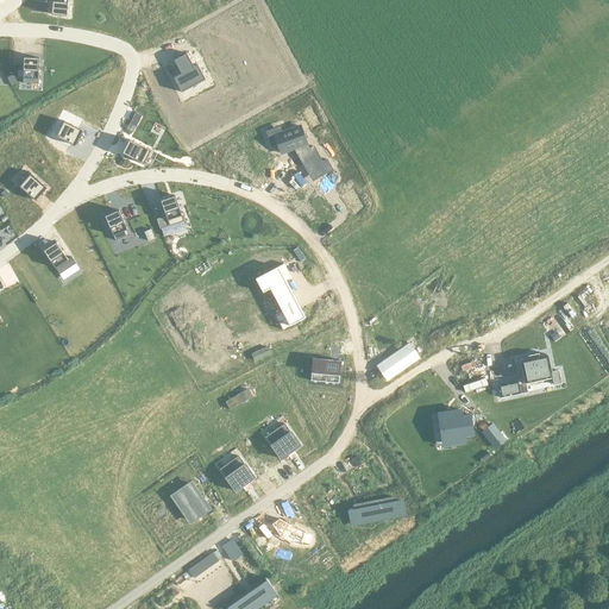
[(52,0),(52,14),(67,16),(68,0),(52,0)]
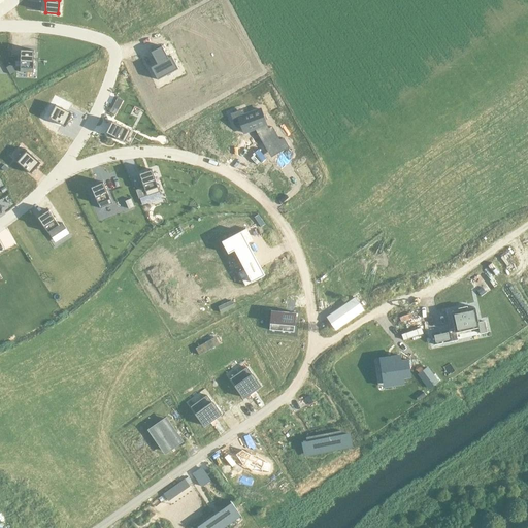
[(120,3),(120,11),(136,12),(136,4),(120,3)]
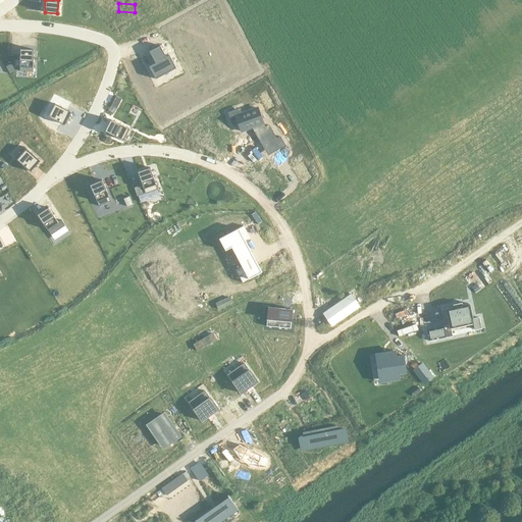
[(160,46),(150,51),(156,63),(149,66),(156,79),(176,68),(170,55),(167,57),(160,46)]
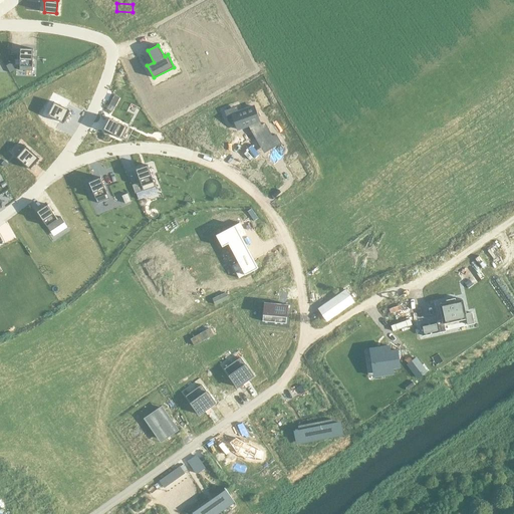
[(20,66),(32,66),(33,49),(20,48),(20,66)]
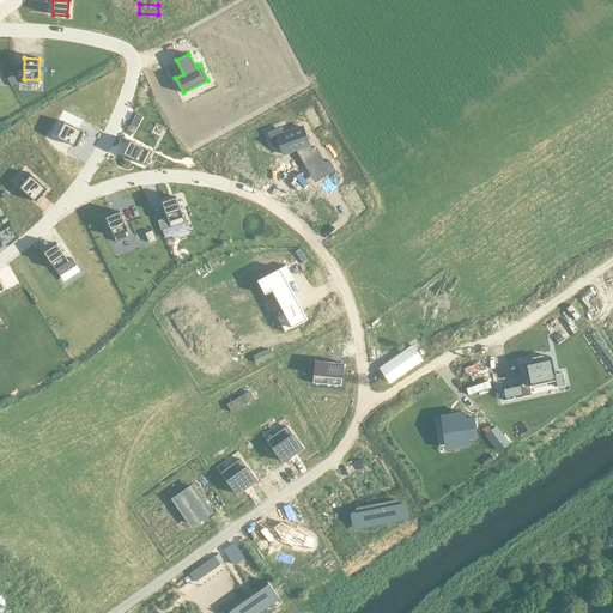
[(13,74),(7,78),(12,86),(18,83),(13,74)]
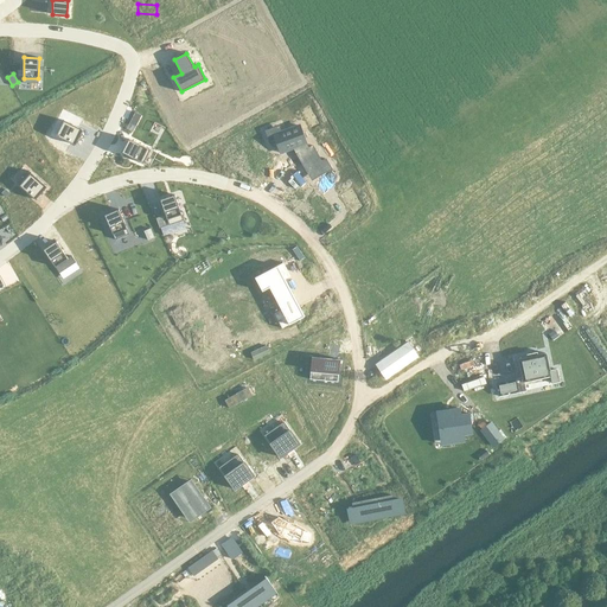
[(302,109),(312,128),(319,125),(308,106),(302,109)]
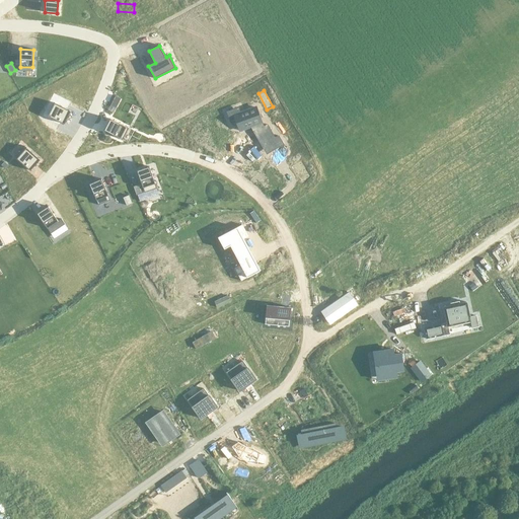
[(116,96),(110,105),(117,107),(121,98),(116,96)]
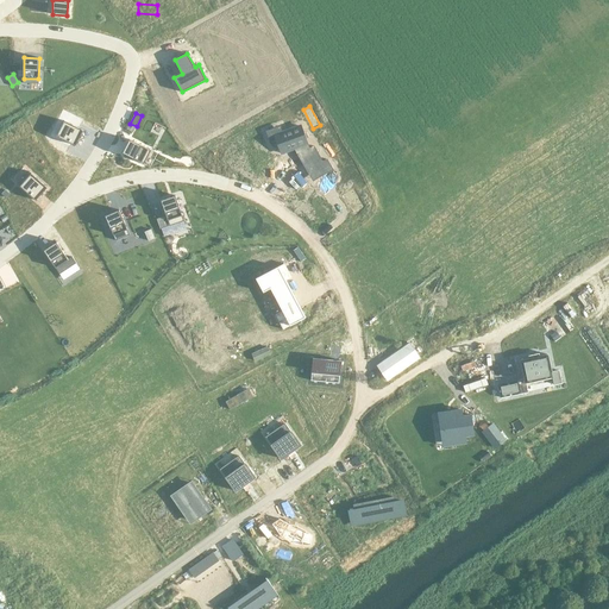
[(57,136),(76,145),(83,131),(64,120),(57,136)]
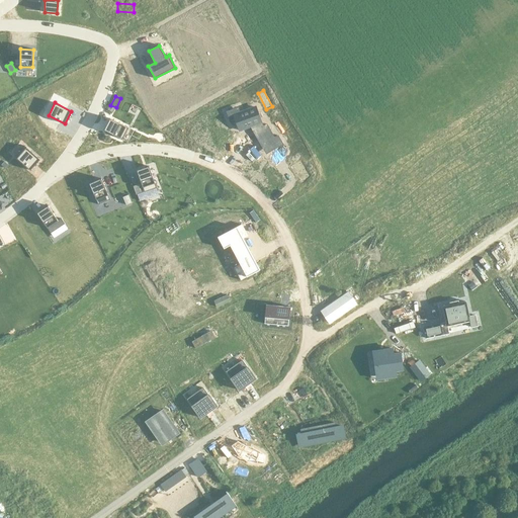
[(240,112),(234,114),(237,121),(239,128),(239,131),(251,126),(254,132),(254,133),(264,150),(269,147),(274,144),(276,147),(282,143),(278,136),(274,138),(267,124),(263,126),(261,121),(256,107),(245,111),(240,112)]
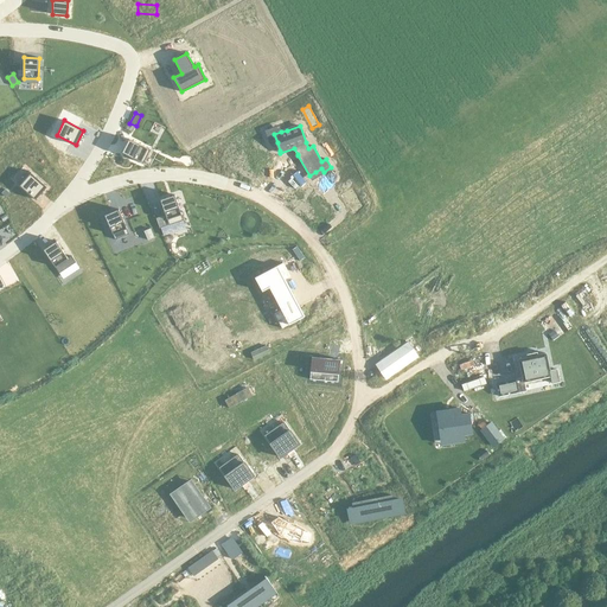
[(122,152),(144,164),(151,149),(129,139),(122,152)]
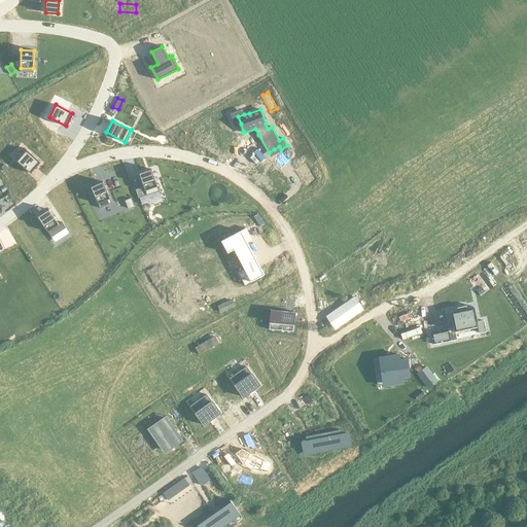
[(31,173),(41,163),(26,148),(15,160),(31,173)]
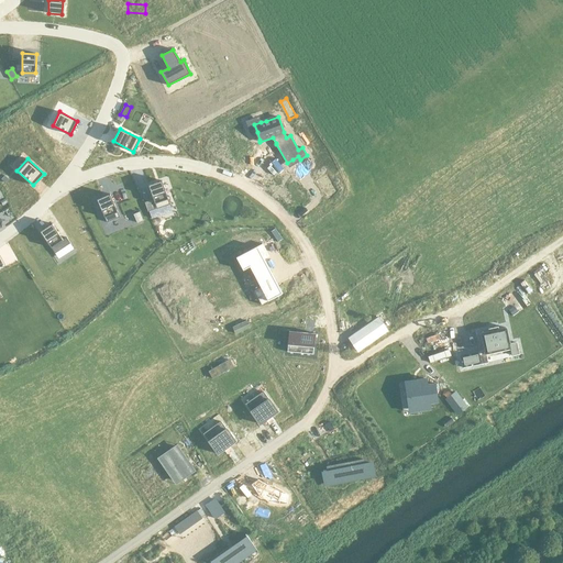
[(335,194),(327,177),(326,176),(318,180),(319,183),(327,198),(335,194)]
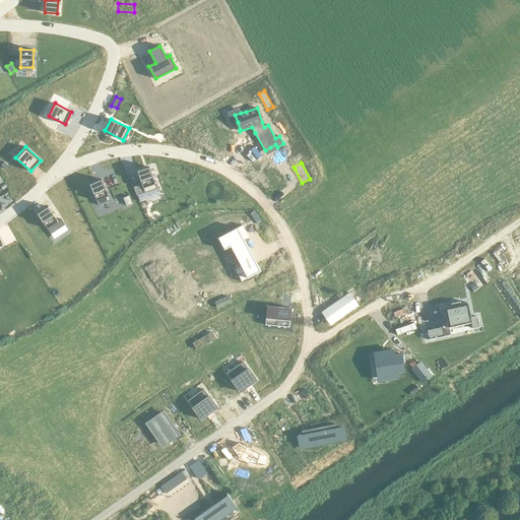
[(137,171),(145,193),(157,189),(150,167),(137,171)]
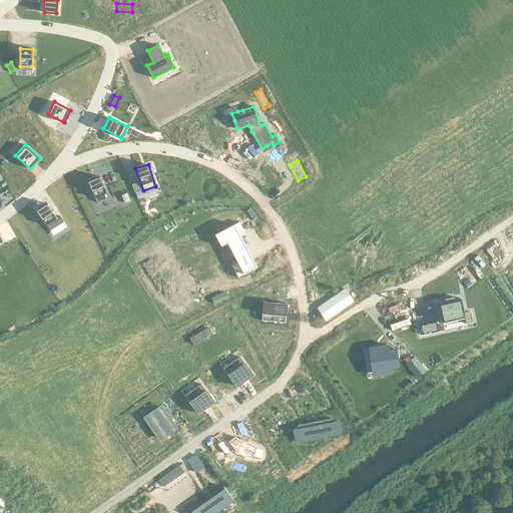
[(88,181),(97,202),(109,197),(100,176),(88,181)]
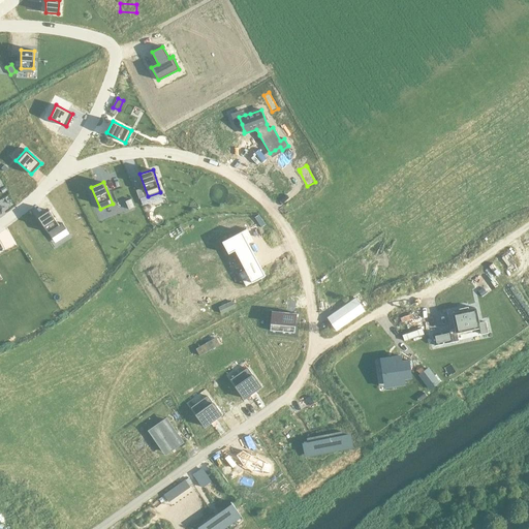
[(125,201),(129,209),(134,207),(131,198),(125,201)]
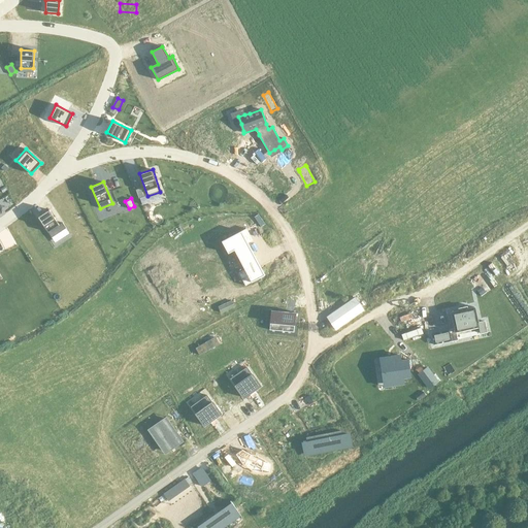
[(38,217),(48,232),(60,225),(50,209),(38,217)]
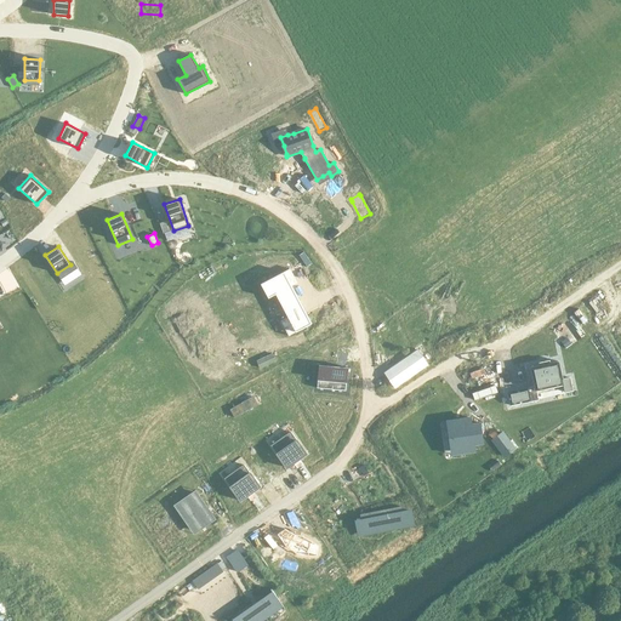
[(289,269),(261,284),(268,298),(275,295),(288,317),(280,322),(289,336),(312,324),(307,315),(311,313),(309,312),(307,314),(291,286),(297,283),(289,269)]
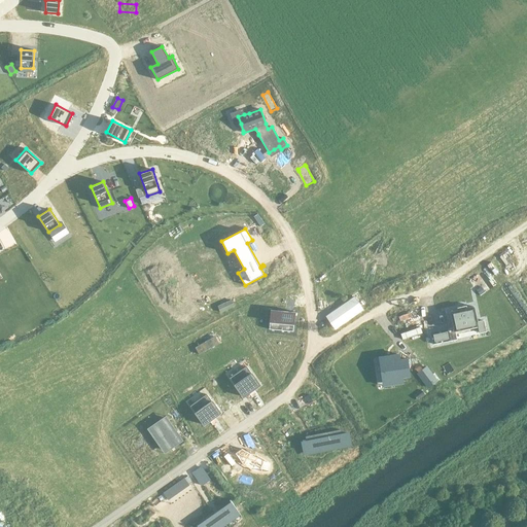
[(486,269),(469,280),(480,295),(497,284),(486,269)]
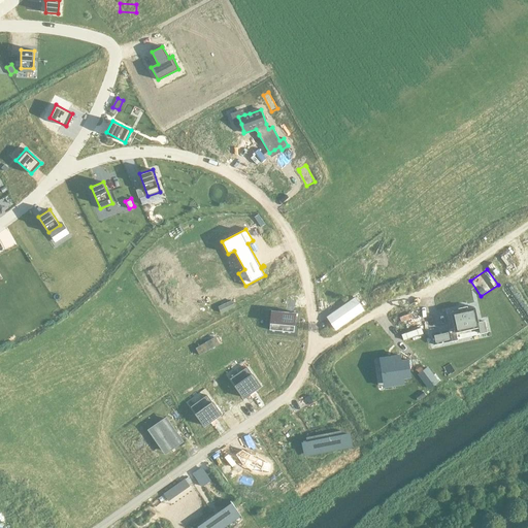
[(455,328),(431,333),(434,344),(458,339),(456,332),(479,327),(481,333),(487,332),(485,321),(479,322),(475,307),(467,308),(466,306),(459,308),(459,310),(451,312),(455,328)]
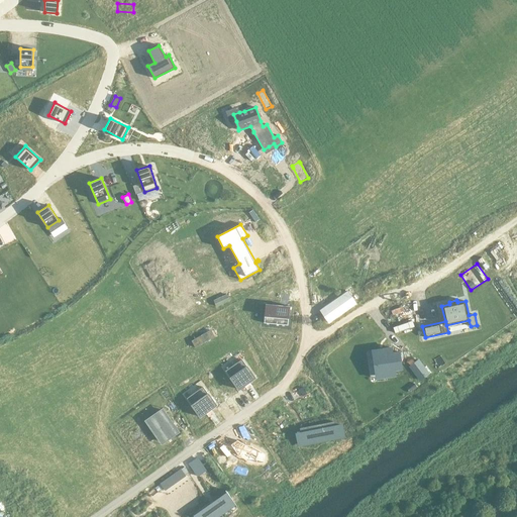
[(266,304),(264,323),(288,325),(290,306),(266,304)]
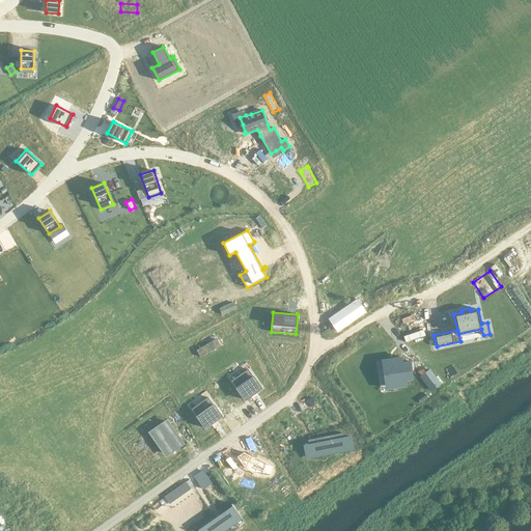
[(393,363),(385,364),(386,372),(386,375),(387,375),(388,384),(396,383),(397,387),(403,386),(402,379),(404,379),(404,380),(409,380),(409,379),(413,379),(411,362),(407,363),(407,362),(402,363),(402,364),(400,365),(399,358),(393,358),(393,363)]
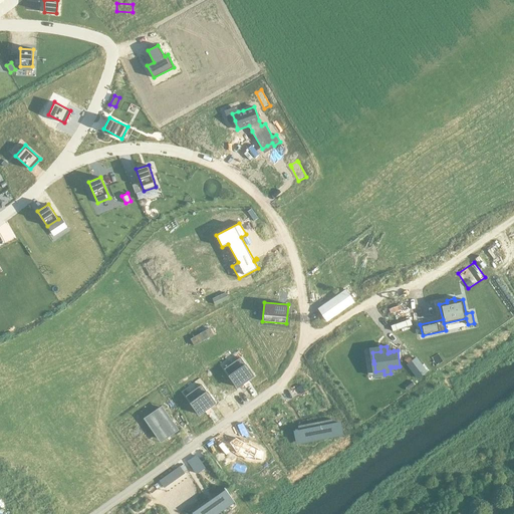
[(241,357),(225,369),(229,375),(237,388),(254,375),(246,364),(241,357)]
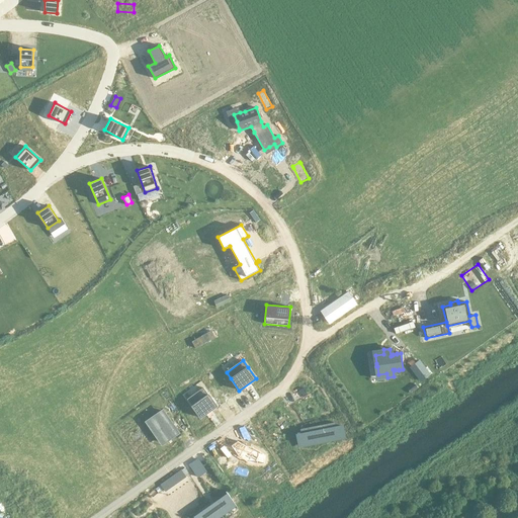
[(419,362),(411,367),(420,380),(428,375),(419,362)]
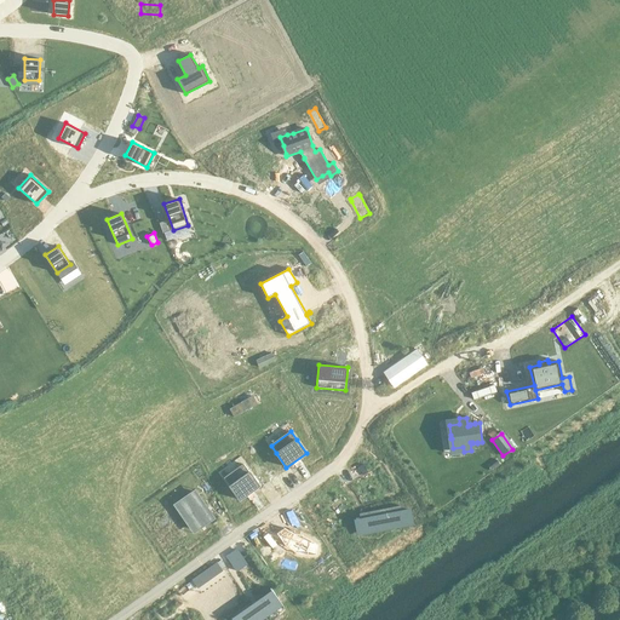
[(245,464),(224,478),(240,499),(259,486),(245,464)]
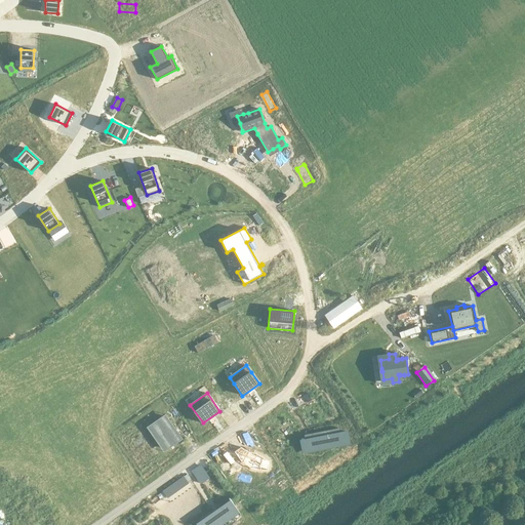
[(163,416),(150,425),(167,449),(180,441),(163,416)]
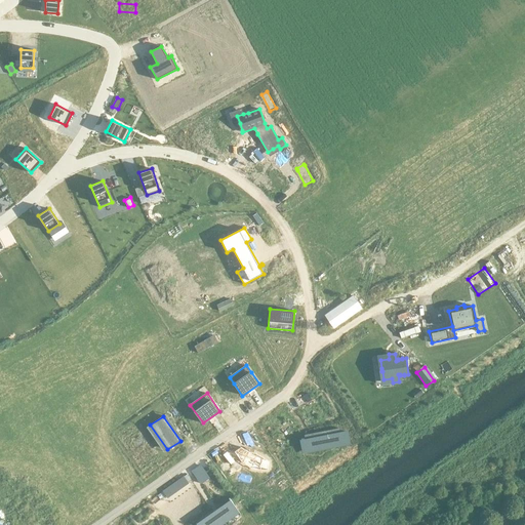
[(300,441),(303,451),(349,442),(347,432),(340,433),(339,429),(308,435),(308,439),(300,441)]
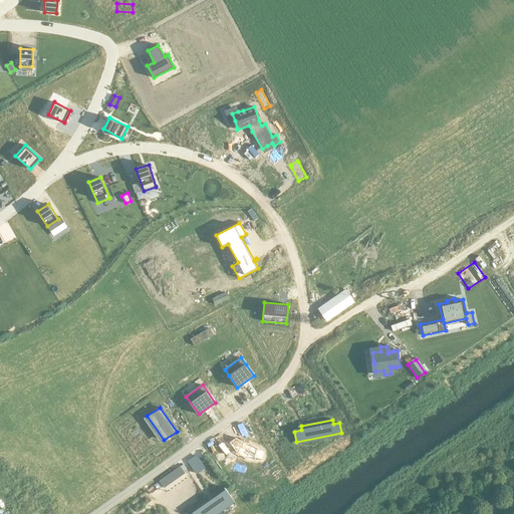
[(236,438),(229,442),(236,452),(247,460),(262,461),(263,451),(250,443),(244,442),(236,438)]
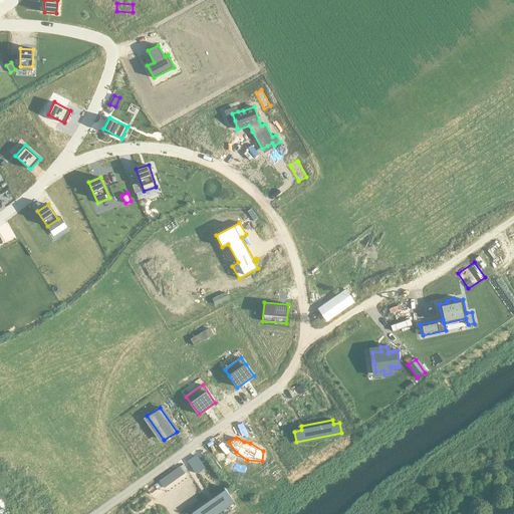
[(185,473),(180,467),(160,481),(164,488),(185,473)]
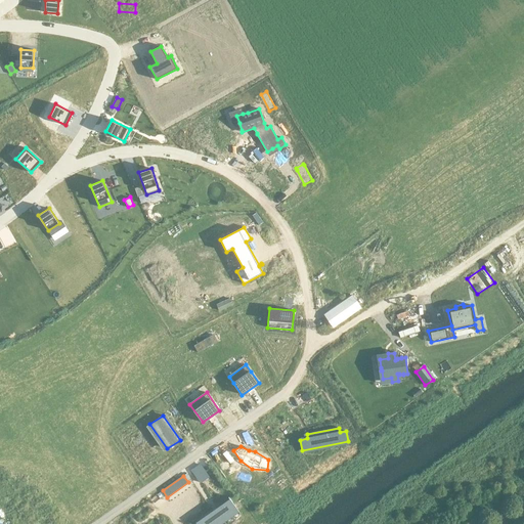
[(230,499),(198,523),(217,523),(224,520),(224,521),(238,511),(230,499)]
